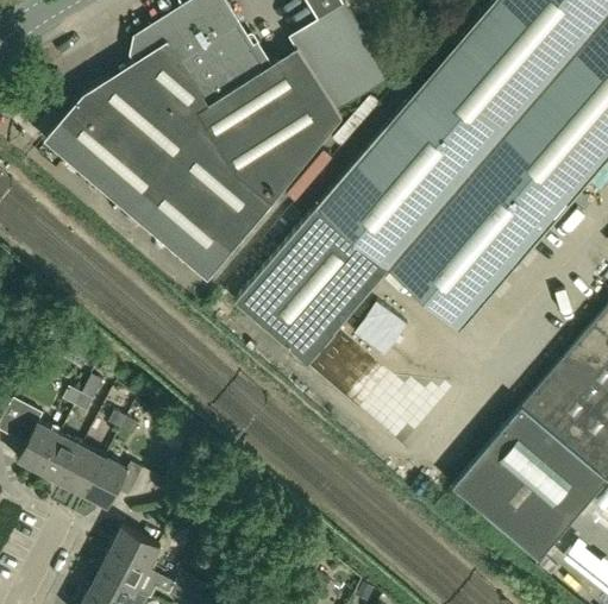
[(338,109),(377,86),(390,77),(343,0),(342,0),(304,0),(318,23),(293,37),(299,48),(267,69),(223,0),(195,0),(137,38),(131,65),(85,93),(45,140),(208,278),(273,203),(281,194),(343,118),(338,109)]
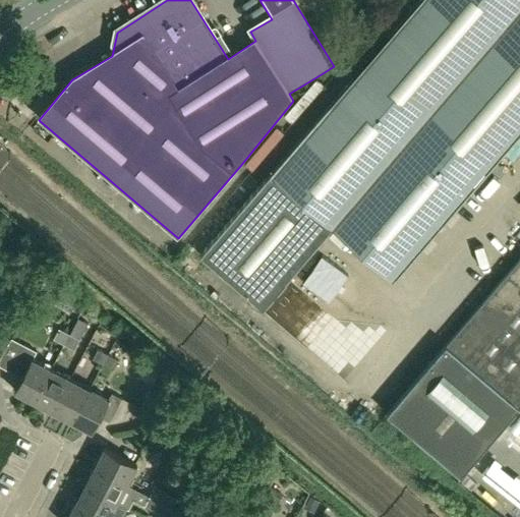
[(519,0),(423,0),(203,257),(264,309),(333,229),(395,283),(519,137),(519,0)]
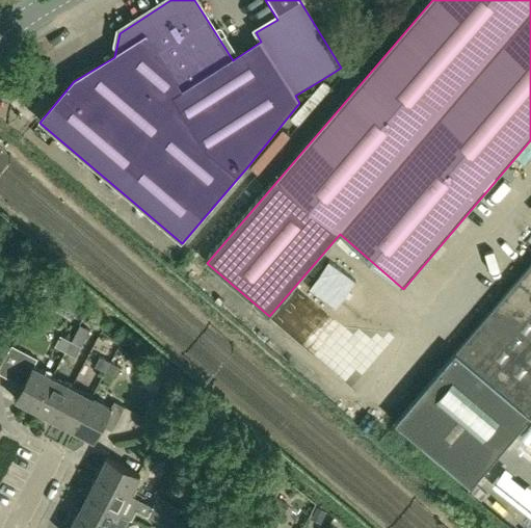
[(530,268),(456,357),(396,426),(471,490),(530,420),(530,268)]
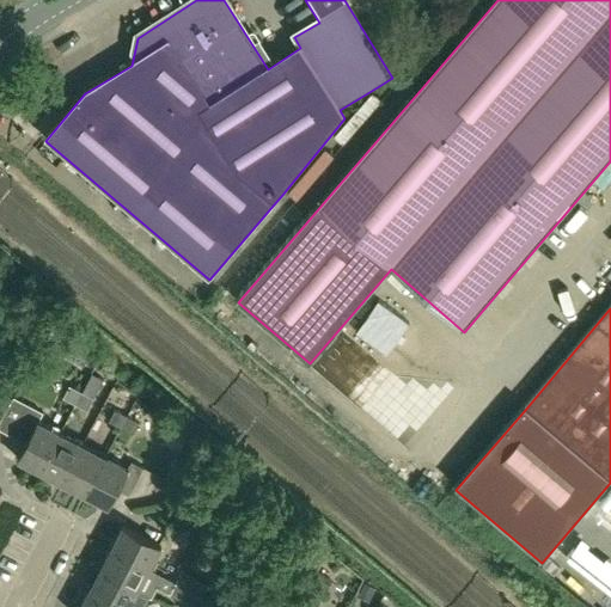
[(77,409),(83,397),(71,391),(63,403),(77,409)]
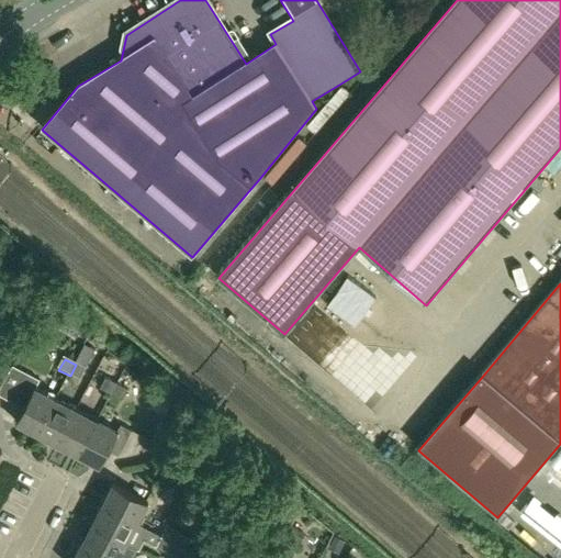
[(76,365),(70,376),(81,381),(87,370),(76,365)]
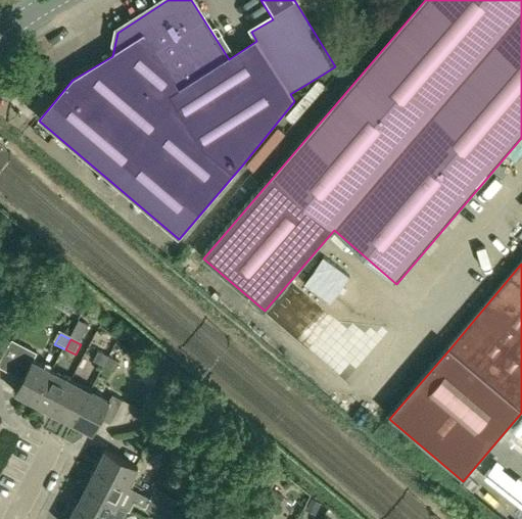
[(11,343),(0,365),(0,370),(24,382),(15,396),(36,407),(52,374),(34,364),(37,357),(11,343)]
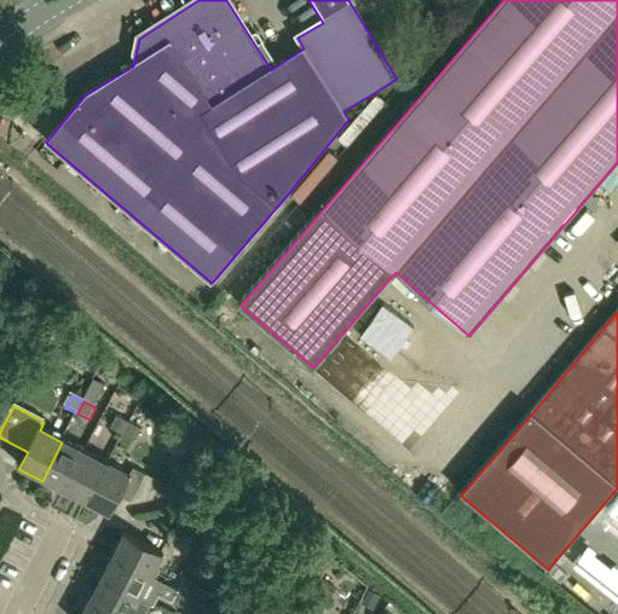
[(111,430),(123,438),(130,426),(117,418),(111,430)]
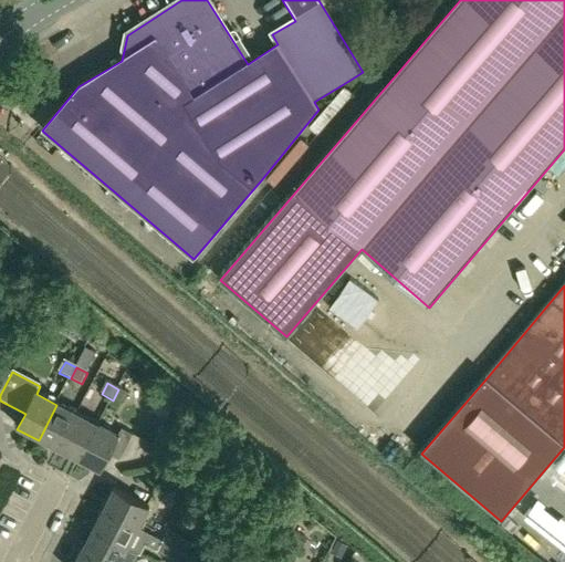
[(118,389),(113,401),(124,406),(129,395),(118,389)]
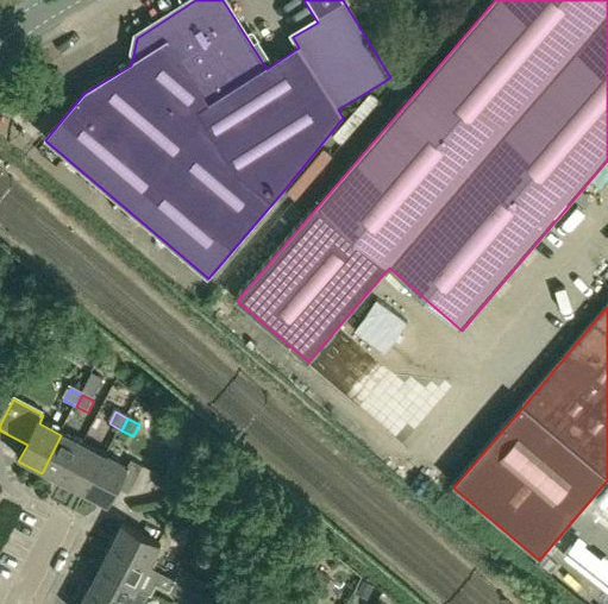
[(85,447),(61,435),(42,473),(64,485),(85,447)]
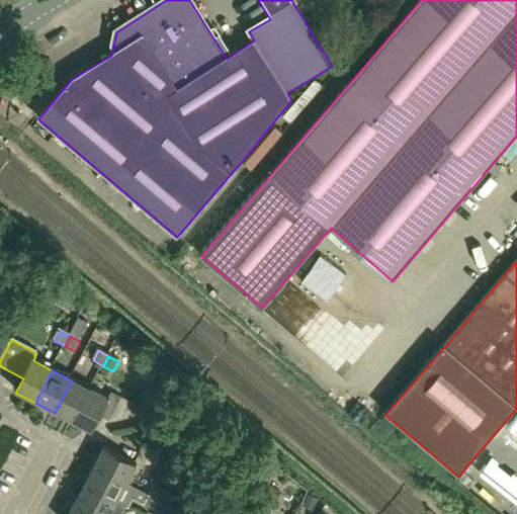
[(55,413),(74,423),(91,391),(72,380),(55,413)]
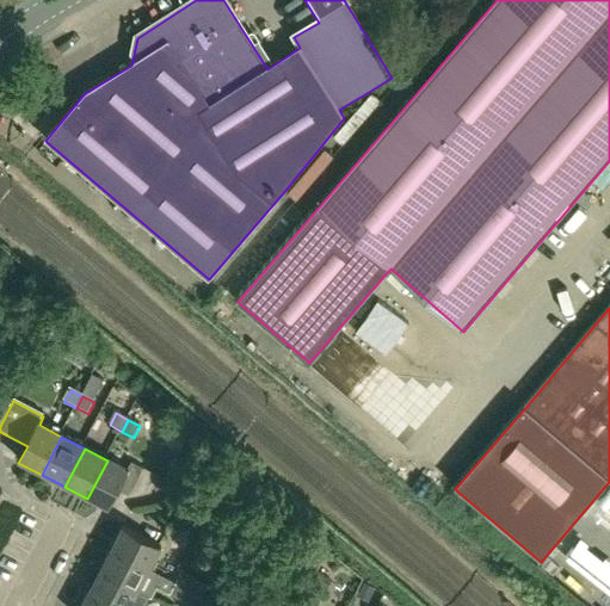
[(108,461),(87,499),(111,511),(119,493),(131,499),(146,471),(134,465),(130,471),(108,461)]
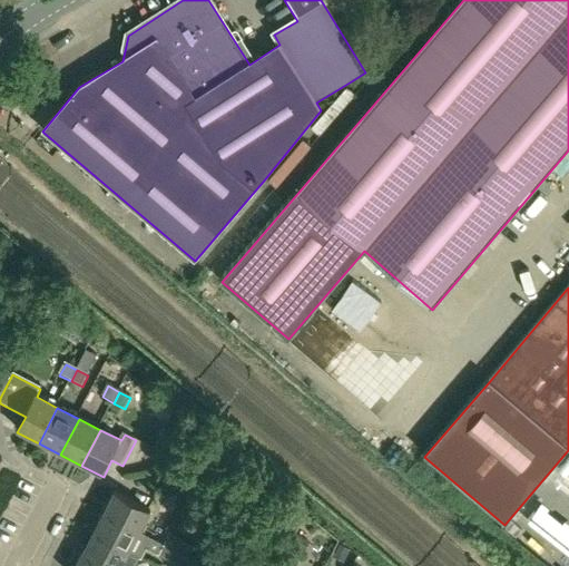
[(117,495),(106,516),(141,535),(153,513),(117,495)]
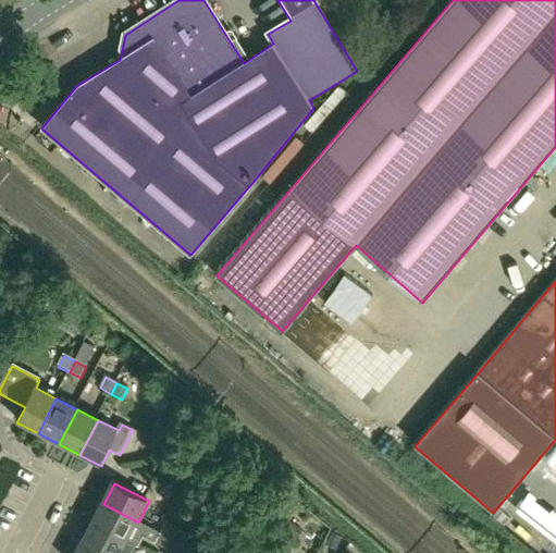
[(103,504),(93,525),(127,542),(132,533),(144,540),(150,529),(138,523),(103,504)]
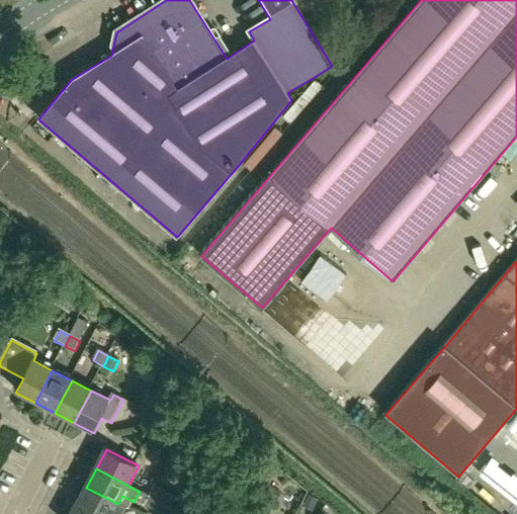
[(156,487),(151,497),(161,502),(166,492),(156,487)]
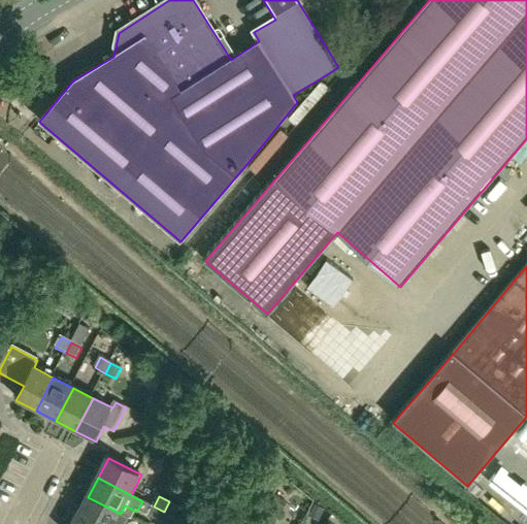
[(88,497),(77,517),(91,523),(127,523),(129,519),(121,514),(88,497)]
